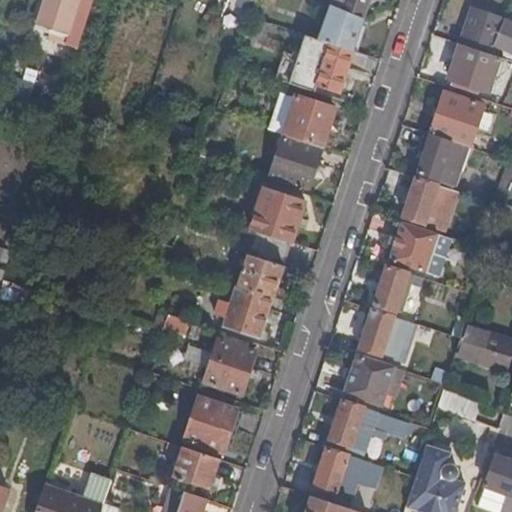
[(67,46),(80,0),(44,0),(37,26),(51,30),(48,40),(67,46)]
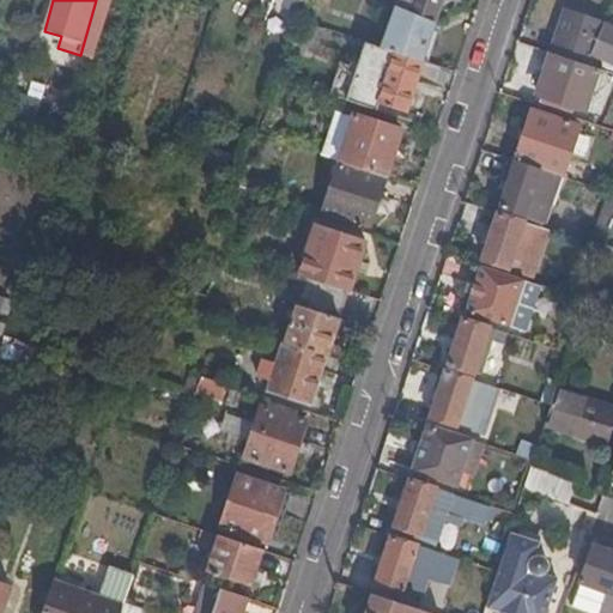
[(443,0),(396,0),(393,13),(389,11),(387,18),(390,19),(382,48),(423,62),(437,22),(443,0)]
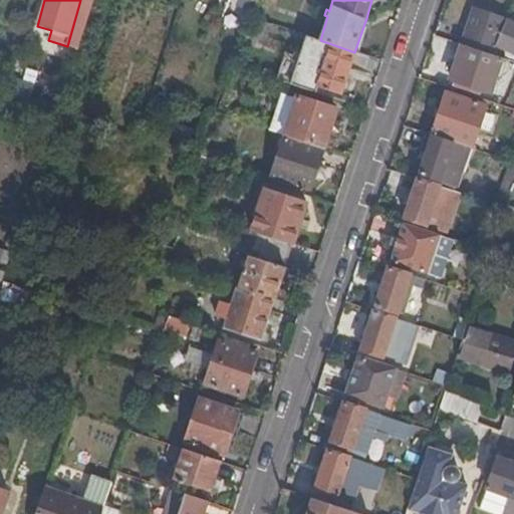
[(496,45),(506,20),(475,10),(463,45),(493,55),(496,45)]
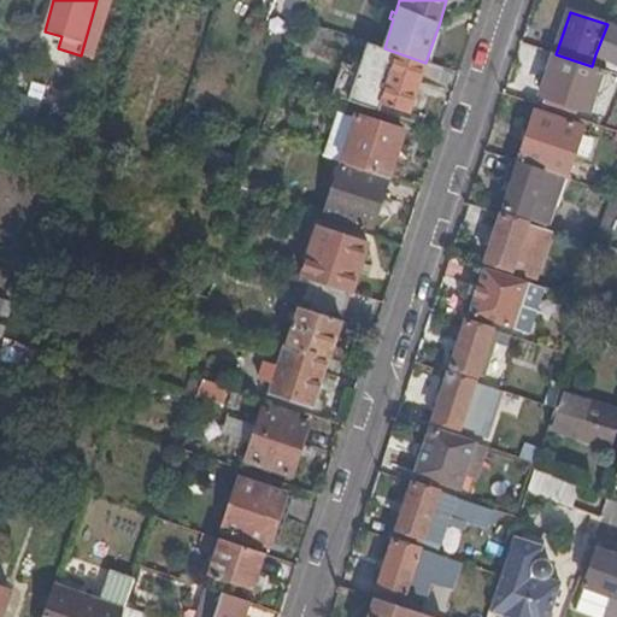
[(327,28),(307,22),(299,40),(321,47),(327,28)]
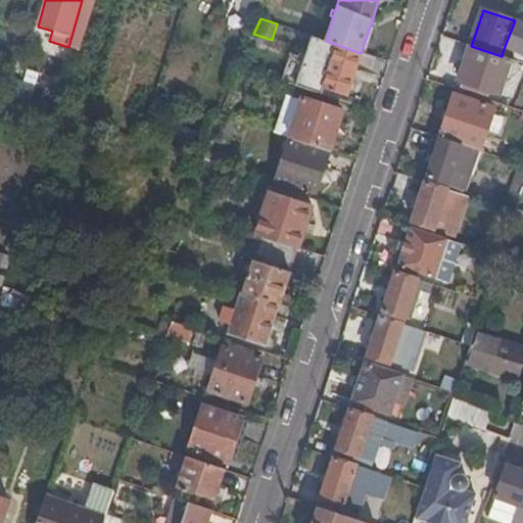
[(522,24),(515,20),(505,46),(513,50),(514,57),(522,60),(522,59),(522,24)]
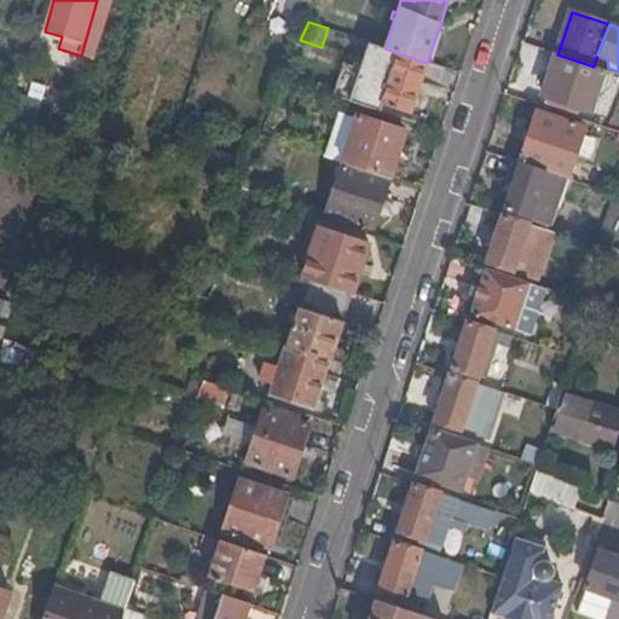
[(411,113),(427,63),(386,48),(370,44),(351,100),(380,110),(382,104),(411,113)]
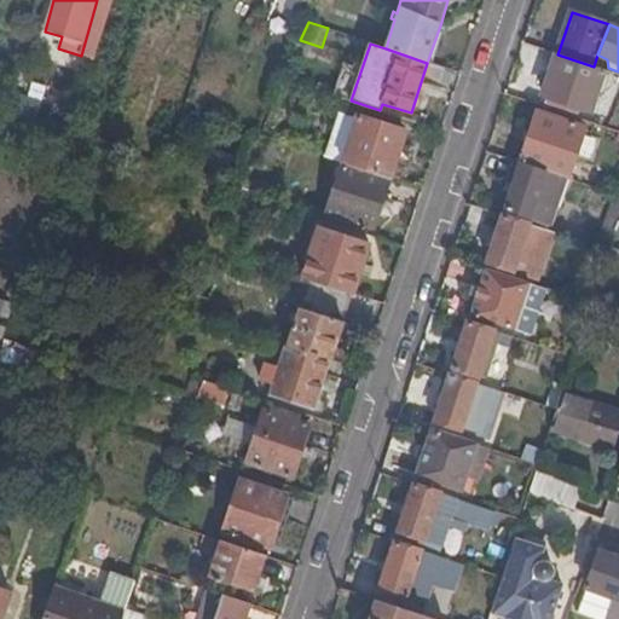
[(594,67),(557,55),(544,94),(590,110),(603,70),(594,67)]
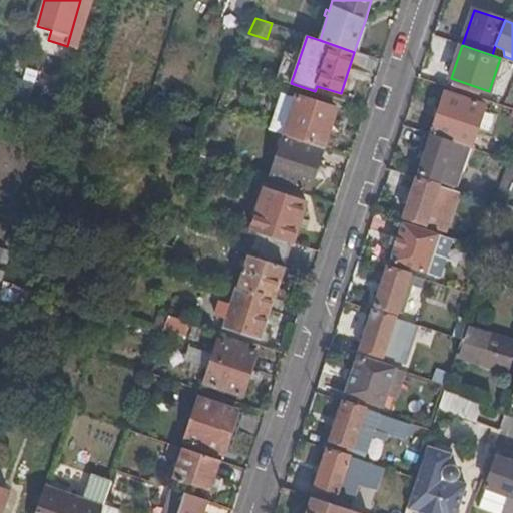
[(5,80),(2,88),(0,95),(0,97),(29,106),(34,89),(5,80)]
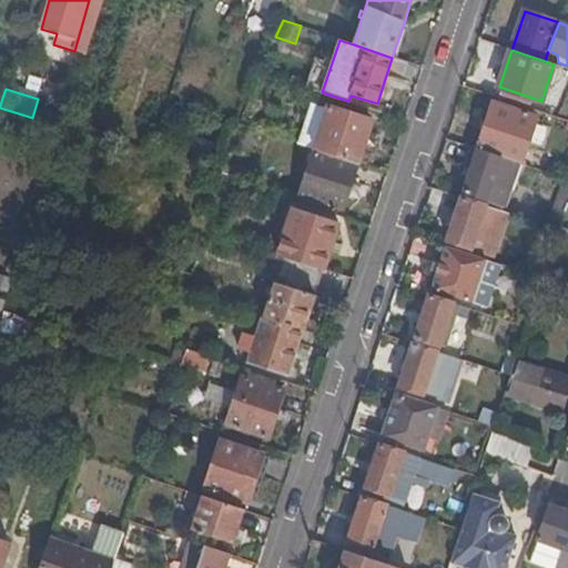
[(494,103),(478,150),(508,159),(520,163),(530,135),(536,138),(538,131),(531,129),(536,117),(494,103)]
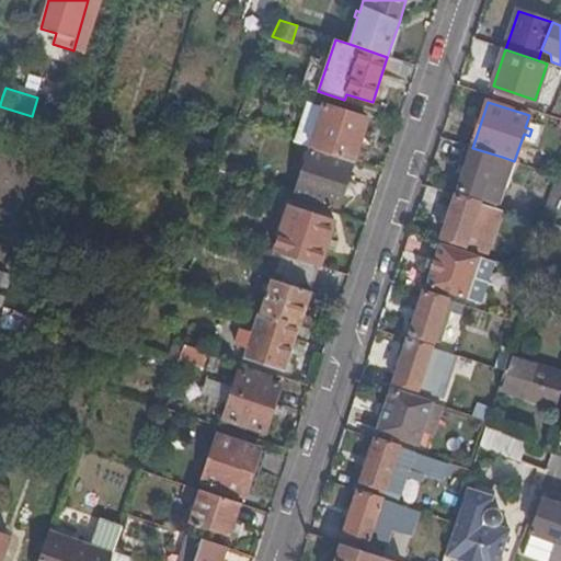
[(338,207),(353,160),(311,147),(306,162),(299,160),(298,164),(305,168),(296,194),(338,207)]
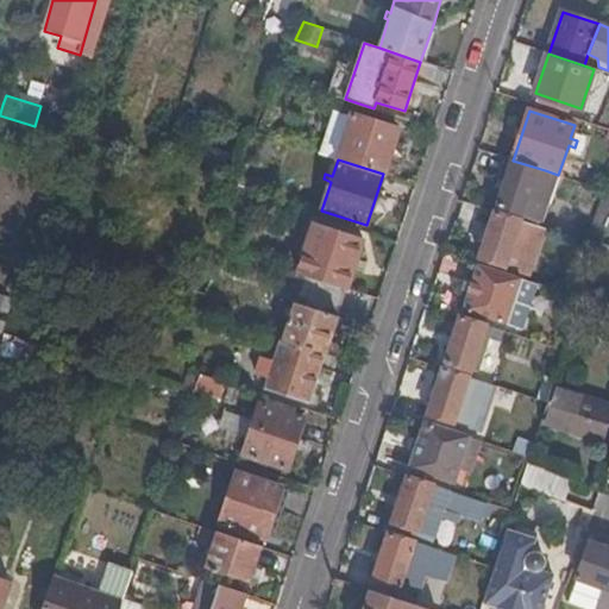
[(545,170),(513,161),(498,205),(541,219),(547,202),(528,196),(535,174),(542,176),(545,170)]
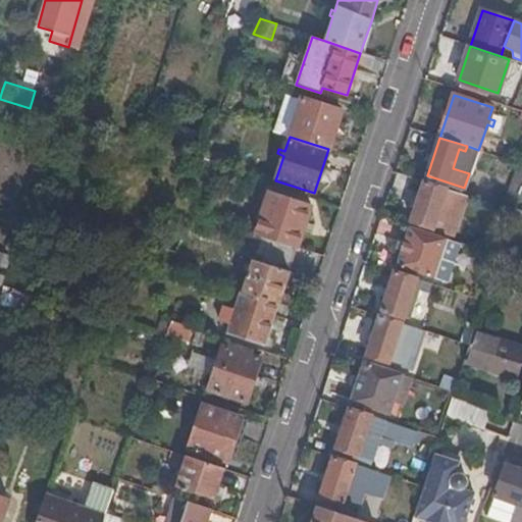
[(425,181),(413,221),(453,233),(465,195),(425,181)]
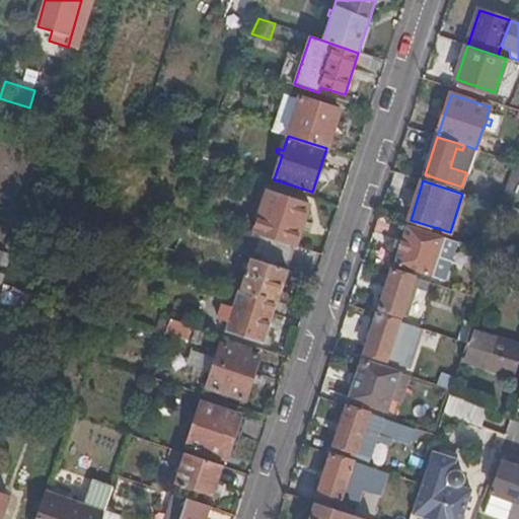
[(261,234),(296,245),(309,203),(270,190),(254,232),(261,234)]
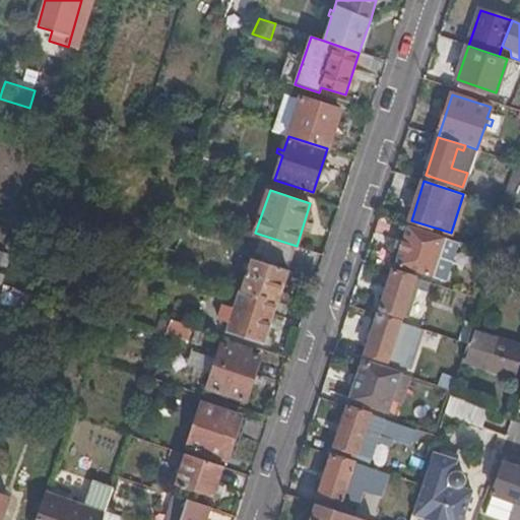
[(518,234),(519,234),(519,212),(513,210),(512,210),(505,229),(518,234)]
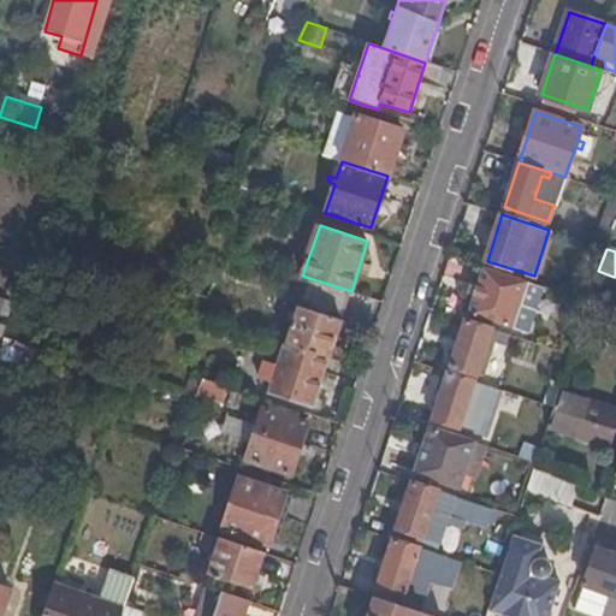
[(487,261),(484,267),(532,283),(534,276),(487,261)]
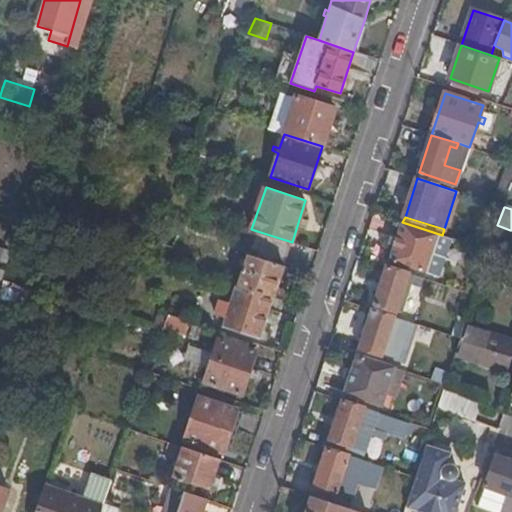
[(442,235),(402,222),(390,259),(441,276),(454,239),(442,235)]
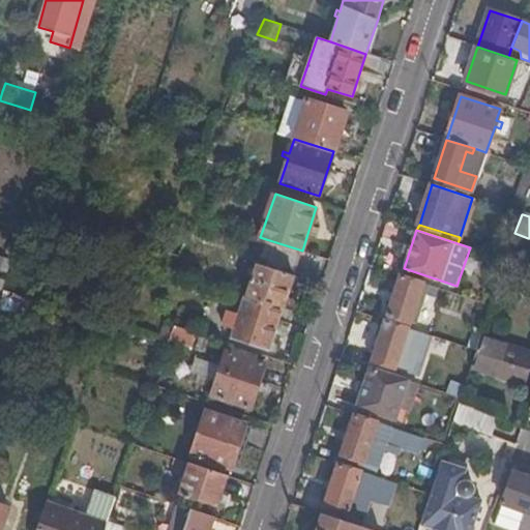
[(518,269),(528,238),(514,233),(513,236),(506,260),(504,264),(518,269)]
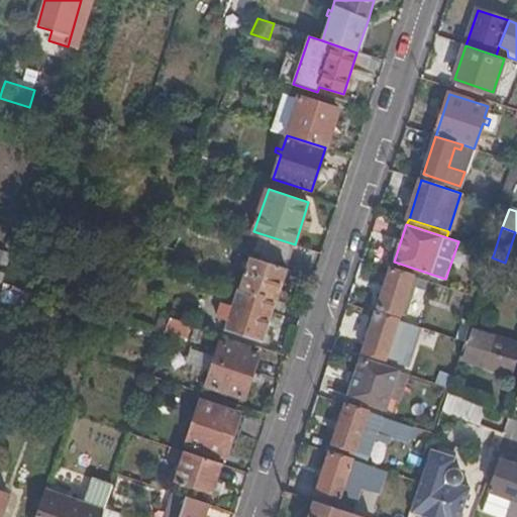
[(277,300),(295,244),(260,233),(251,256),(249,256),(239,288),(277,300)]
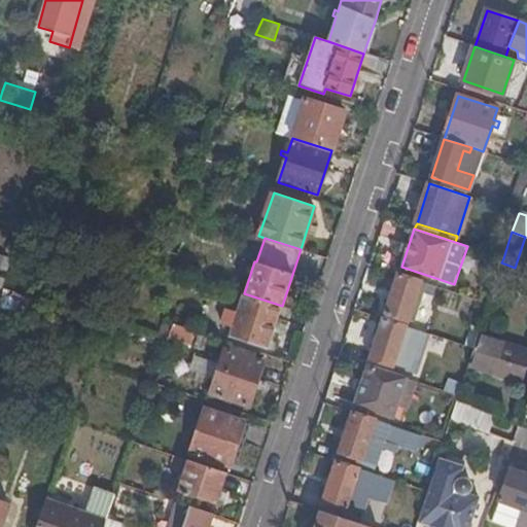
[(499,272),(501,262),(503,258),(495,255),(491,270),(499,272)]
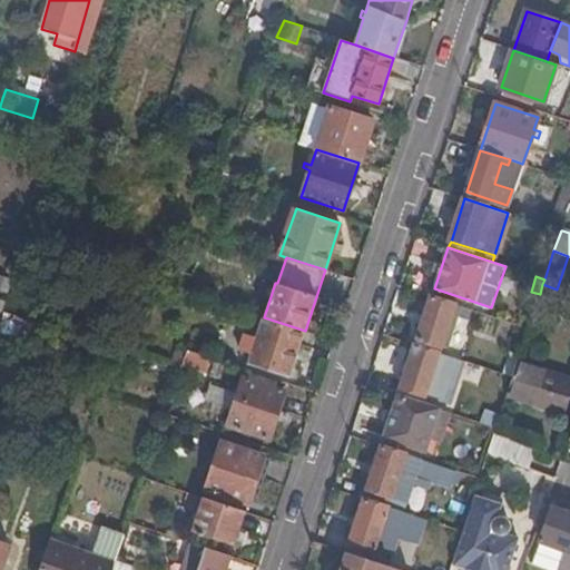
[(462,306),(432,296),(419,338),(441,346),(442,345),(449,346),(462,306)]
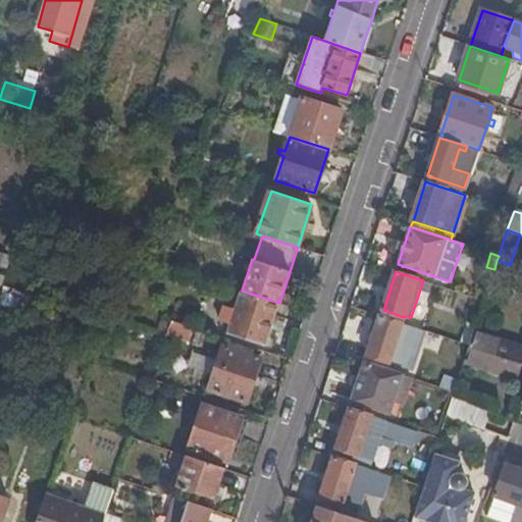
[(265,345),(279,303),(242,291),(240,291),(235,308),(224,305),(219,320),(228,324),(226,332),(265,345)]
